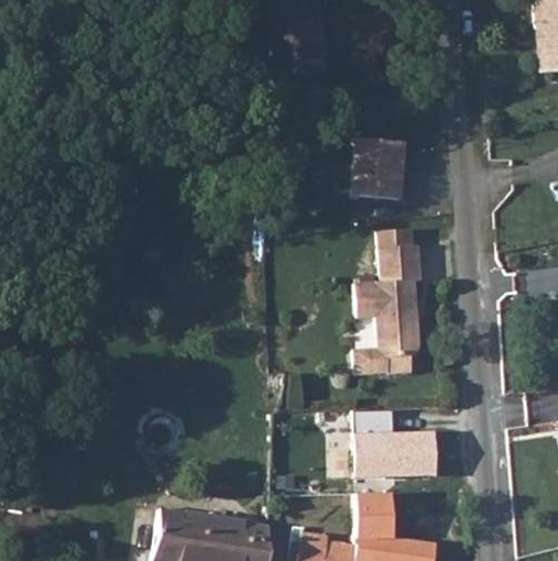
[(540,0),(542,4),(535,6),(537,29),(546,28),(549,72),(557,70),(557,0),(540,0)]
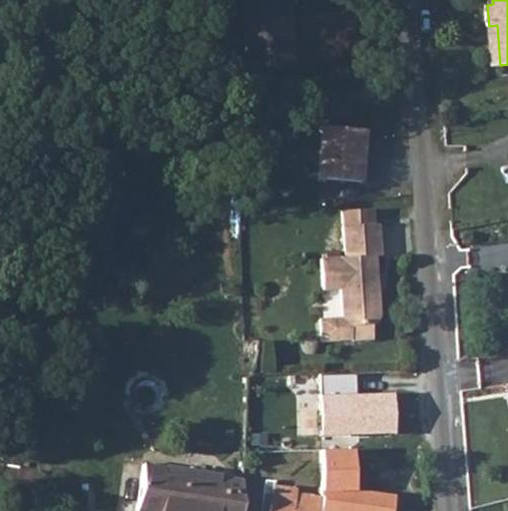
[(500,65),(497,25),(489,26),(492,65),(500,65)]
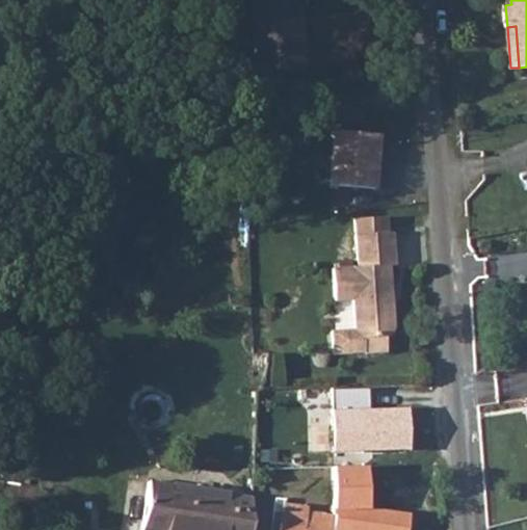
[(337,126),(334,182),(380,186),(386,130),(337,126)]
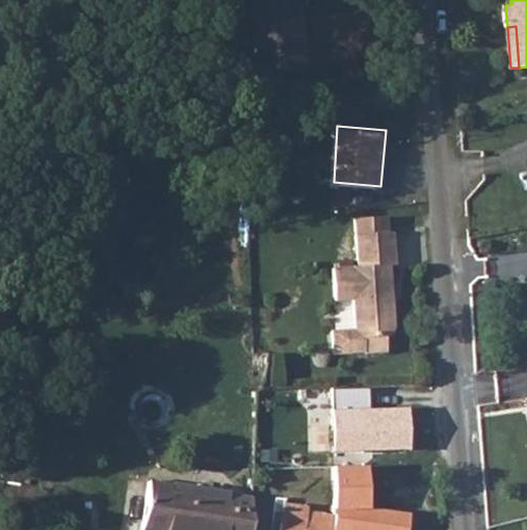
[(335,330),(338,353),(390,349),(391,333),(397,328),(392,249),(396,248),(394,214),(356,217),(359,260),(334,263),(338,300),(354,299),(356,326),(335,330)]
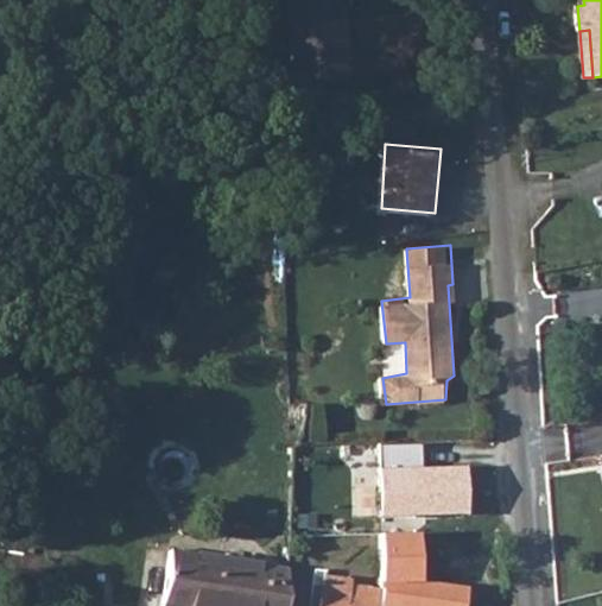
[(380,444),(381,516),(470,512),(468,466),(424,467),(423,442),(380,444)]
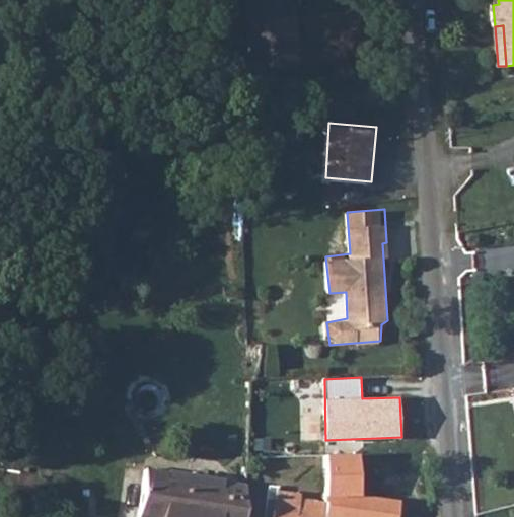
[(388,475),(388,455),(329,454),(329,474),(388,475)]
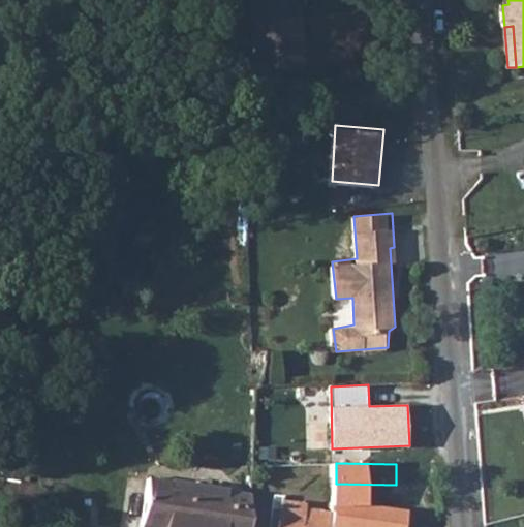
[(233,526),(237,490),(153,478),(146,526),(233,526)]
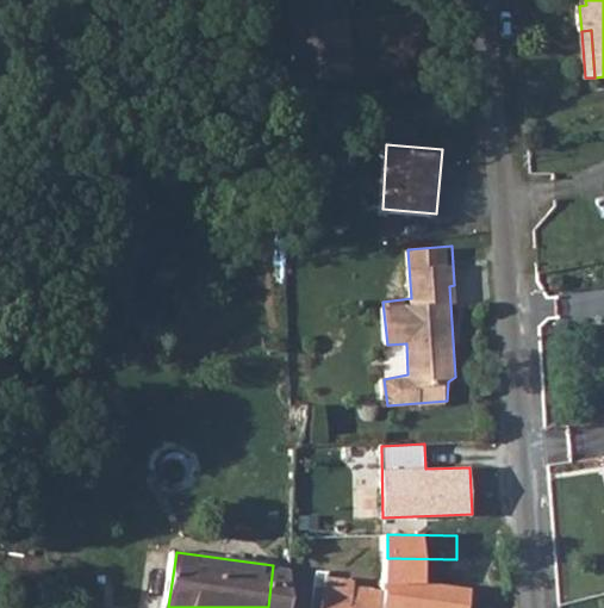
[(273,565),(268,607),(291,607),(294,569),(273,565)]
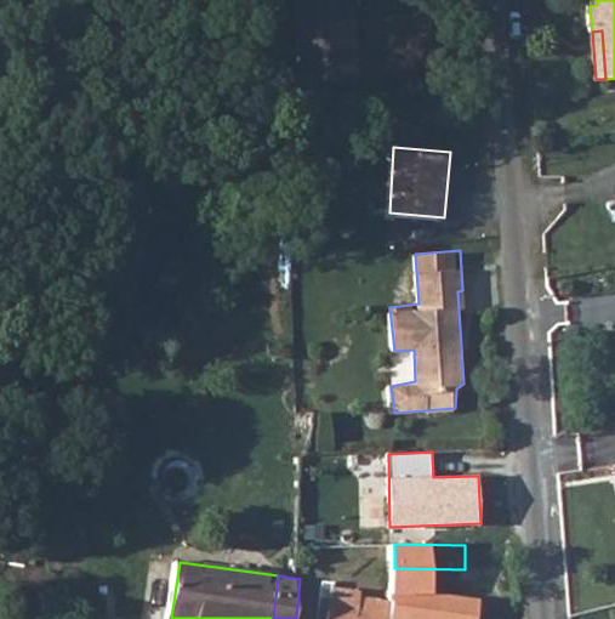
[(365,589),(337,585),(332,618),(393,618),(396,598),(364,595),(365,589)]
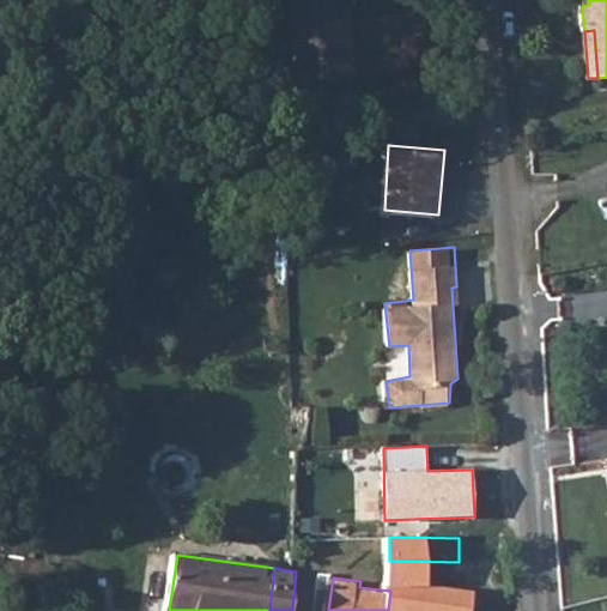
[(390,591),(388,610),(423,610),(424,605),(428,586),(393,580),(390,591)]
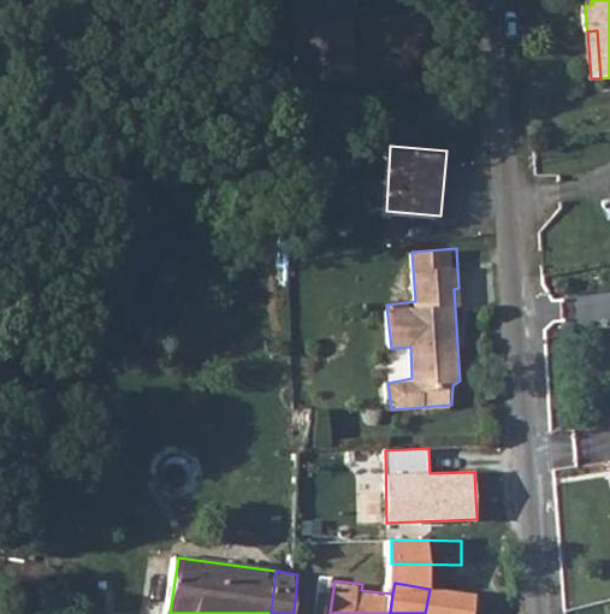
[(426,608),(463,613),(462,613),(484,613),(486,596),(430,589),(426,608)]
